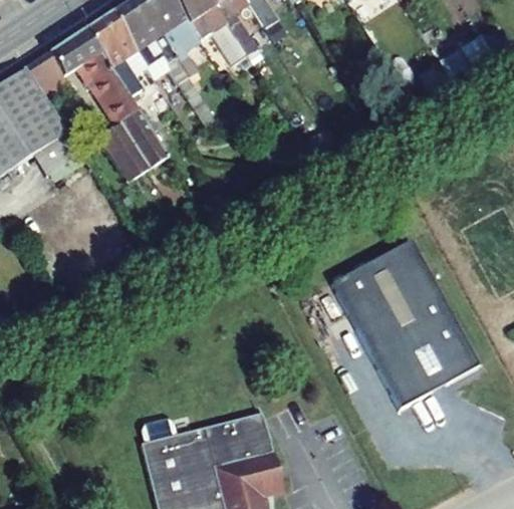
[(179,81),(188,76),(139,0),(130,0),(111,11),(154,77),(167,69),(176,83),(179,81)]
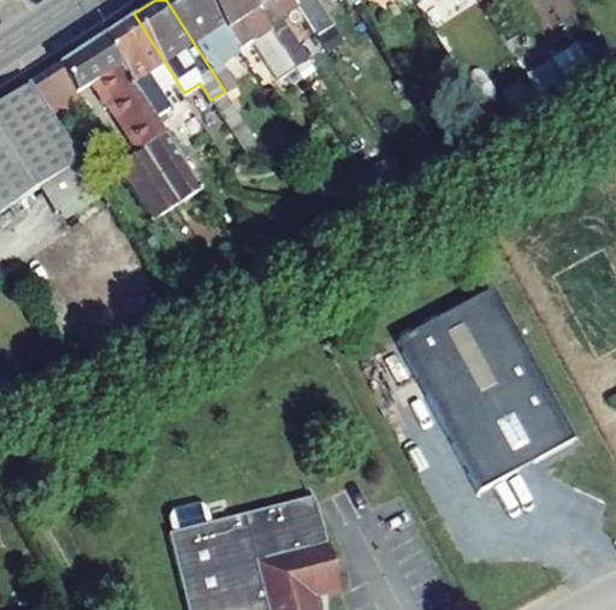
[(220,59),(238,48),(206,0),(166,0),(225,92),(236,84),(220,59)]
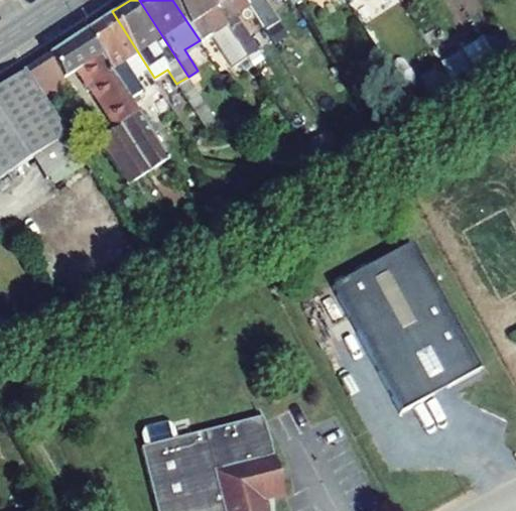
[(244,71),(254,65),(247,54),(211,0),(172,0),(200,40),(201,39),(209,52),(215,48),(214,47),(207,36),(216,30),(223,41),(236,61),(237,60),(244,71)]
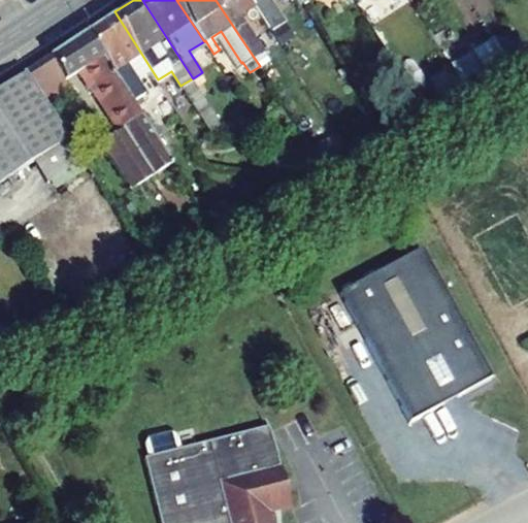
[(240,11),(255,2),(254,0),(216,0),(253,56),(264,48),(240,11)]
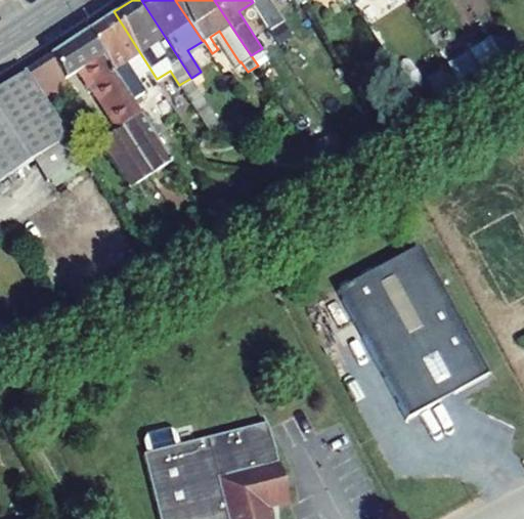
[(282,19),(269,0),(252,0),(253,2),(269,28),(282,19)]
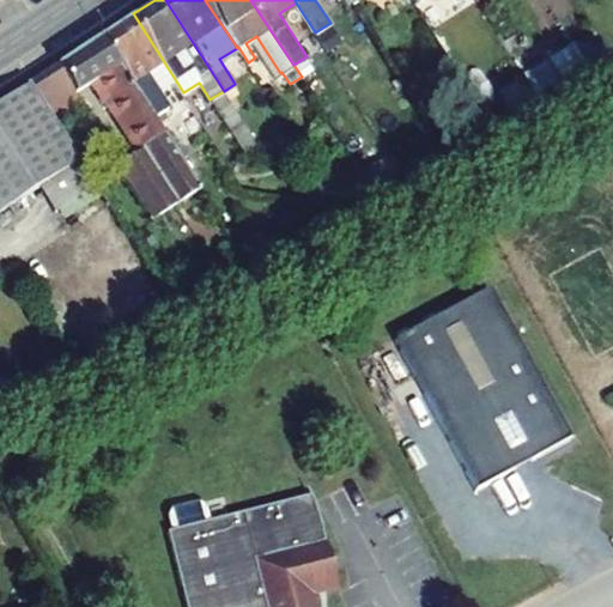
[(101,35),(152,114),(169,104),(168,102),(183,92),(133,13),(101,35)]
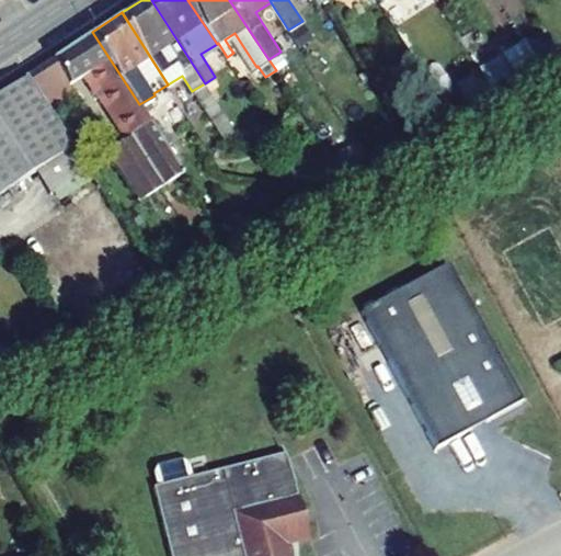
[(139,199),(182,171),(139,104),(92,32),(26,75),(48,109),(73,92),(68,83),(82,74),(123,136),(106,147),(139,199)]
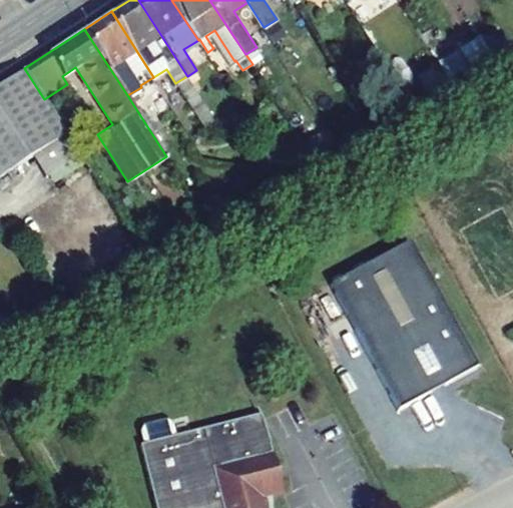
[(482,35),(494,55),(512,43),(512,41),(508,33),(505,35),(503,33),(497,37),(492,29),(482,35)]
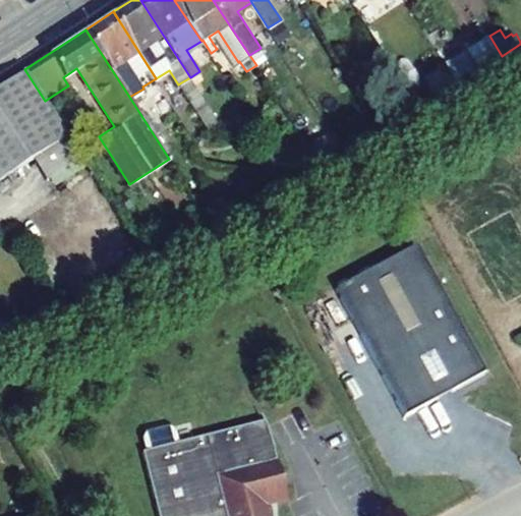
[(216,48),(225,42),(218,31),(209,37),(216,48)]
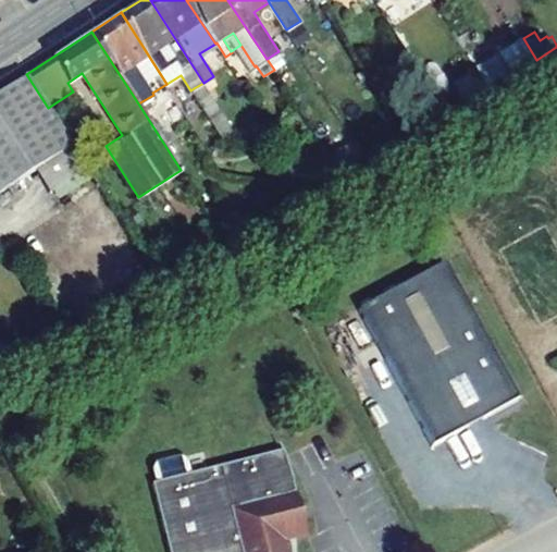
[(497,50),(511,74),(536,60),(523,38),(521,36),(497,50)]
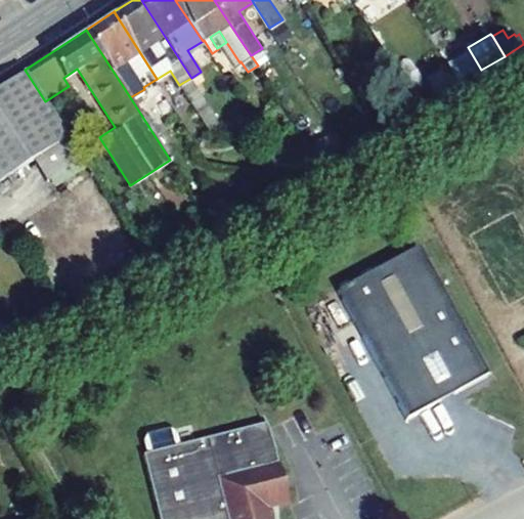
[(0,178),(34,157),(46,177),(49,175),(79,156),(80,156),(45,101),(25,70),(0,85),(0,178)]
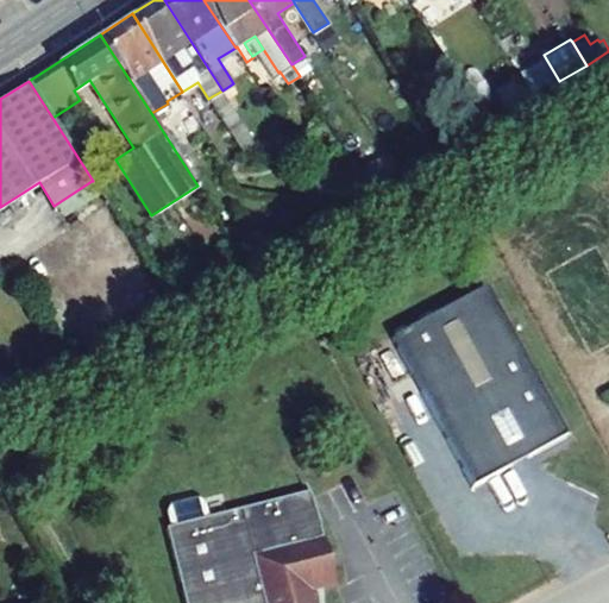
[(223,90),(212,96),(217,105),(227,98),(223,90)]
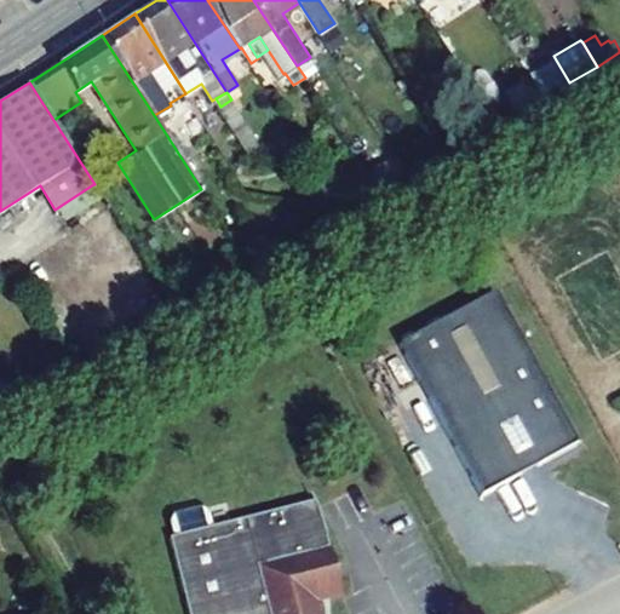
[(253,156),(264,149),(262,145),(231,99),(220,107),(253,156)]
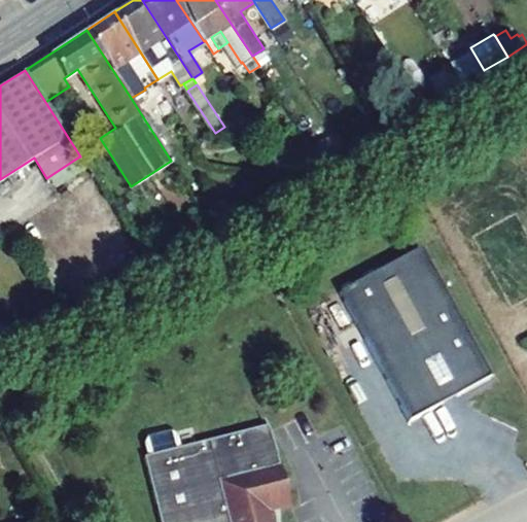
[(229,133),(237,128),(231,118),(222,124),(224,127),(229,133)]
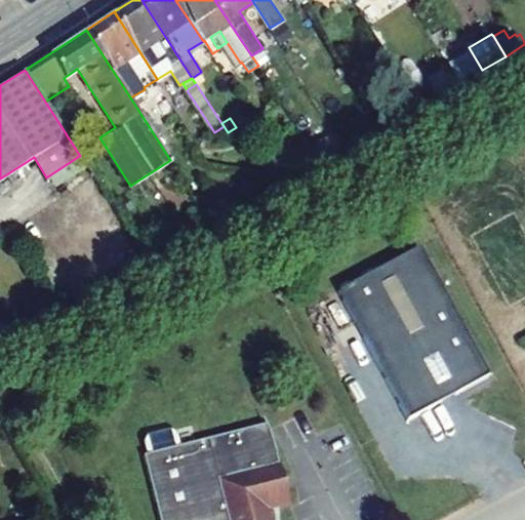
[(85,165),(79,156),(49,175),(55,186),(85,165)]
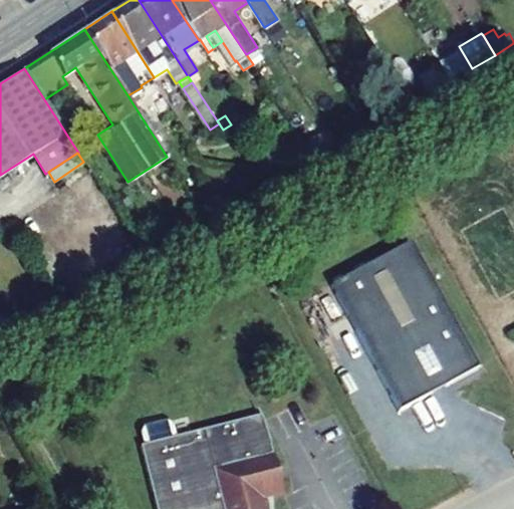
[(513,191),(500,199),(502,203),(513,223),(513,191)]
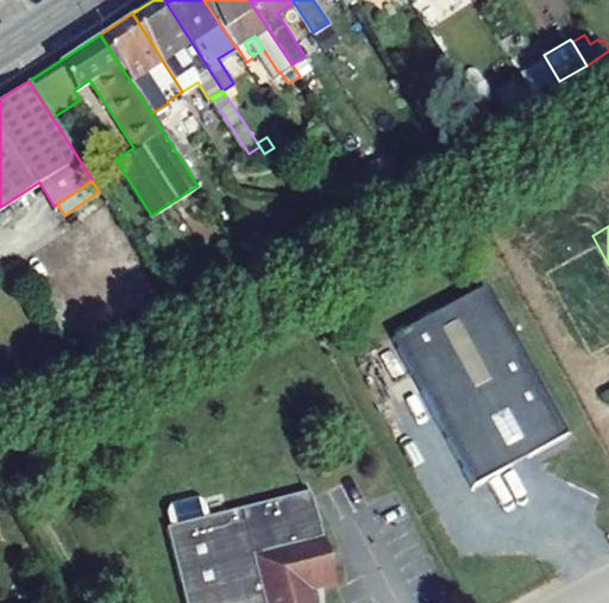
[(472,483),(566,432),(485,283),(391,334),(472,483)]
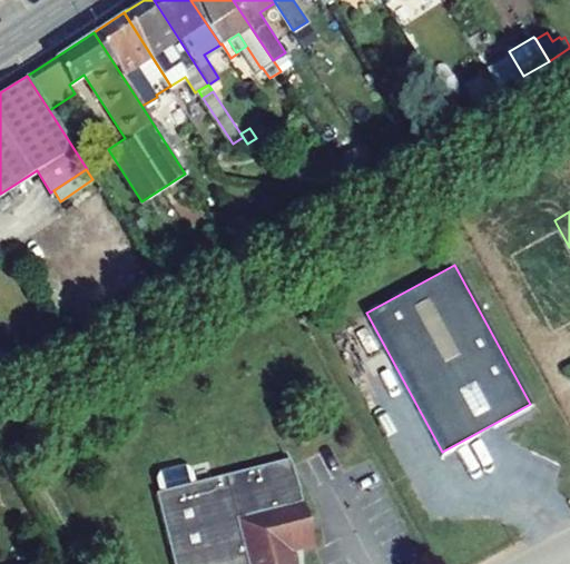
[(0,349),(6,359),(17,353),(13,347),(9,349),(0,333),(0,349)]
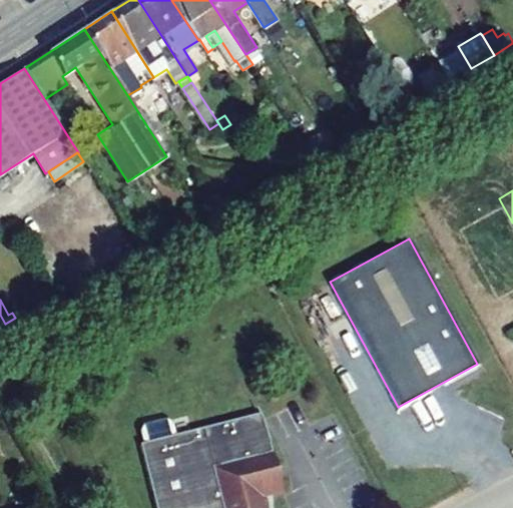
[(262,414),(260,411),(139,441),(156,507),(263,507),(260,494),(268,492),(261,463),(275,460),(267,429),(263,418),(262,414)]
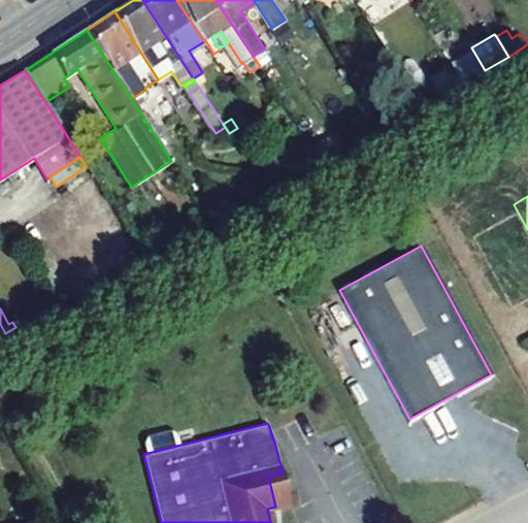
[(268,477),(275,507),(289,503),(283,474),(268,477)]
